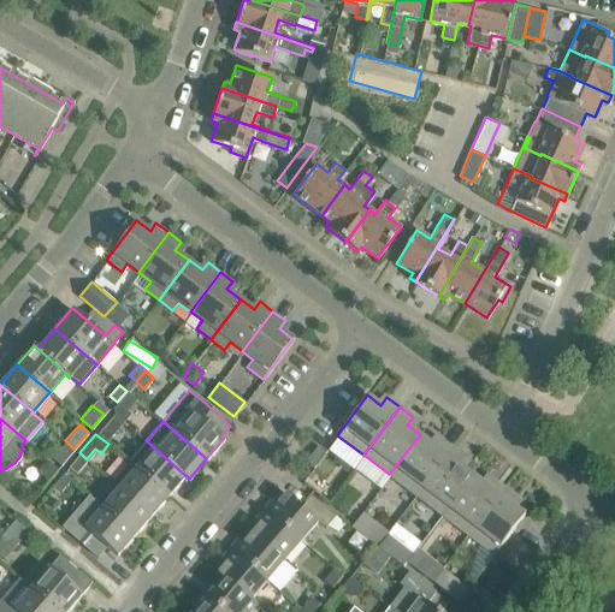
[(451,446),(438,437),(432,445),(420,434),(389,474),(415,494),(451,446)]
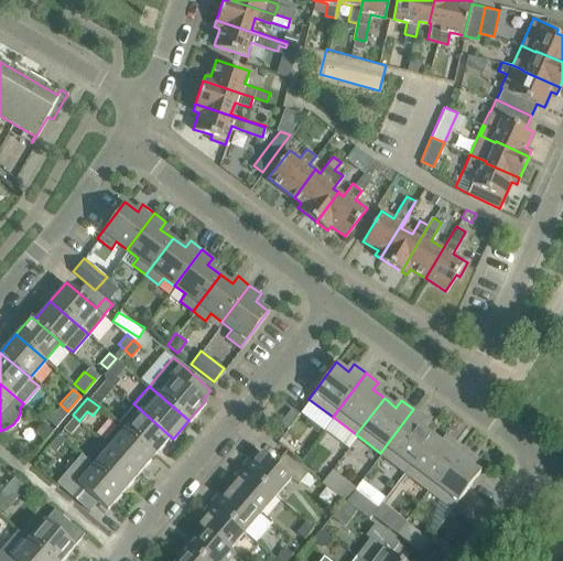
[(55,425),(67,411),(60,403),(47,419),(55,425)]
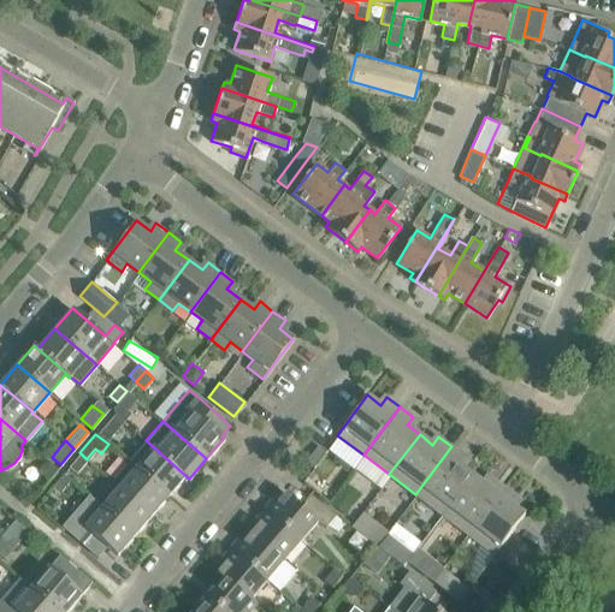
[(146,440),(128,461),(169,494),(184,476),(188,480),(189,479),(146,440)]
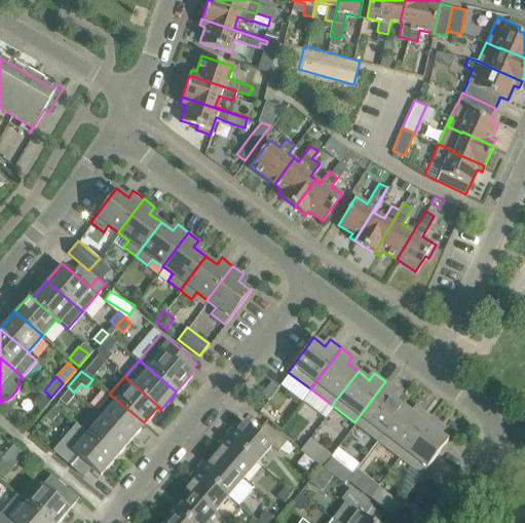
[(267,399),(278,384),(271,379),(260,394),(267,399)]
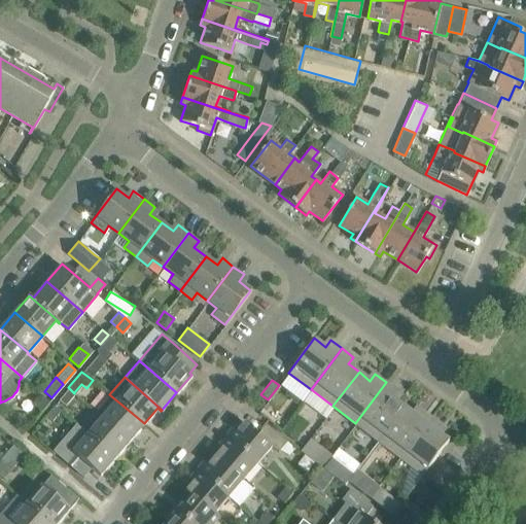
[(386,382),(355,423),(377,440),(404,406),(392,397),(397,390),(386,382)]
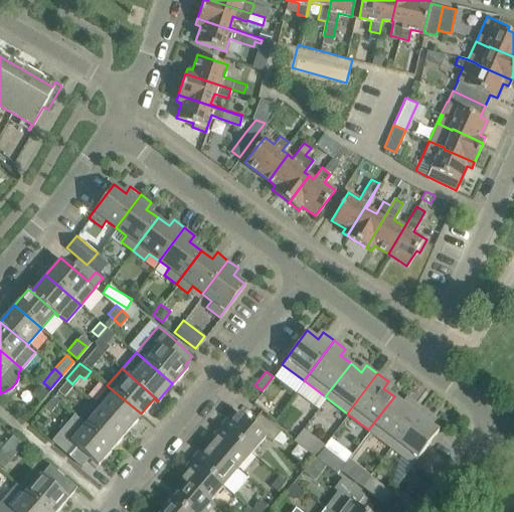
[(66,378),(57,389),(63,395),(72,384),(66,378)]
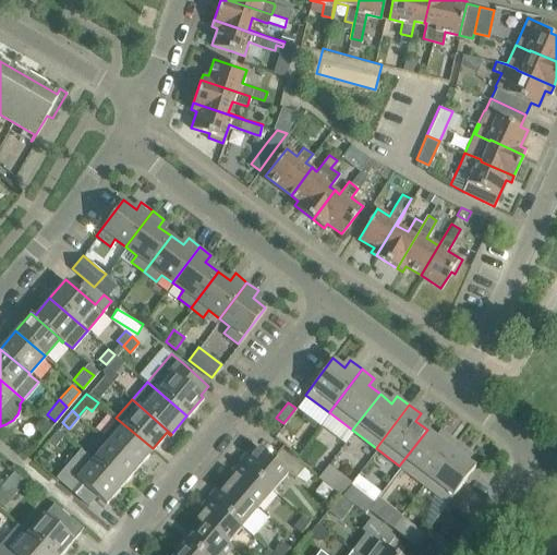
[(116,418),(100,435),(136,467),(153,448),(116,418)]
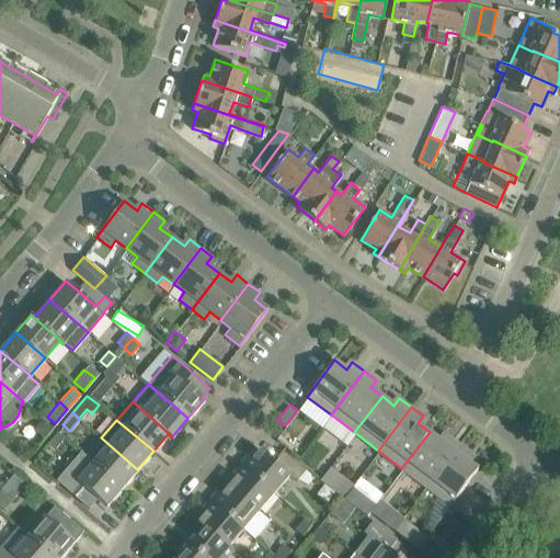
[(37,431),(44,436),(53,426),(46,421),(37,431)]
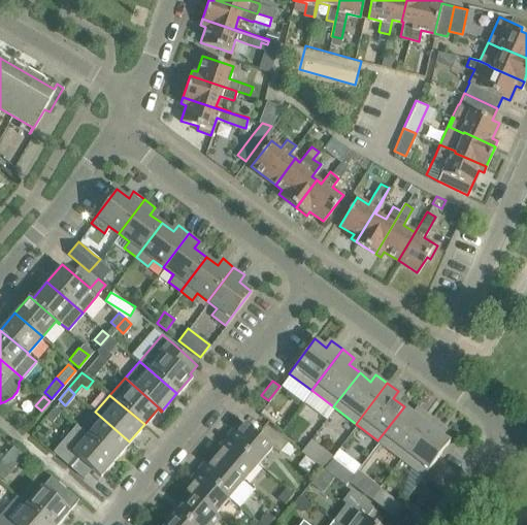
[(60,411),(54,405),(45,415),(53,420),(60,411)]
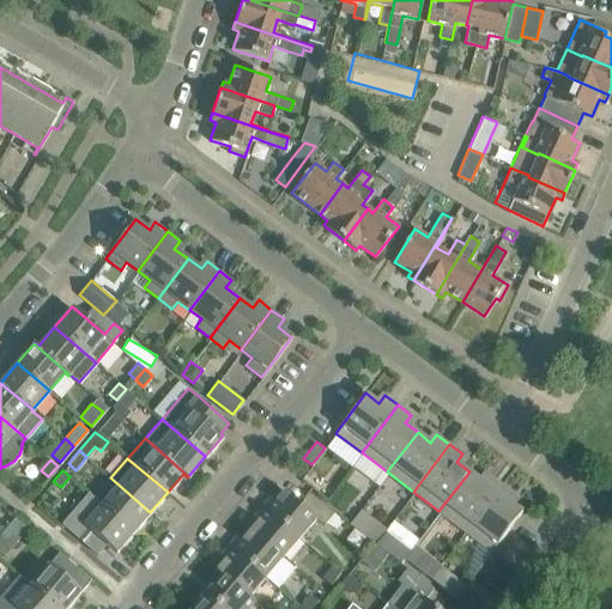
[(438,511),(465,530),(501,483),(488,474),(482,481),(470,472),(438,511)]
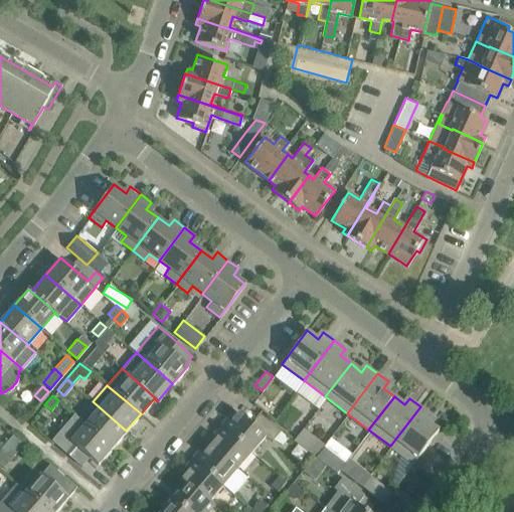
[(90,411),(86,423),(112,447),(126,431),(93,401),(90,411)]
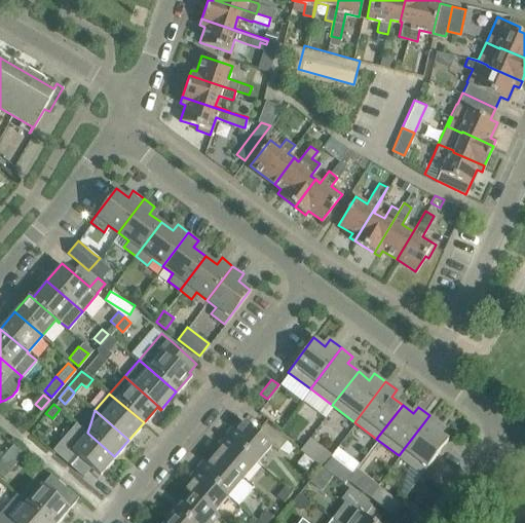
[(421,473),(447,439),(436,430),(441,423),(429,415),(399,455),(421,473)]
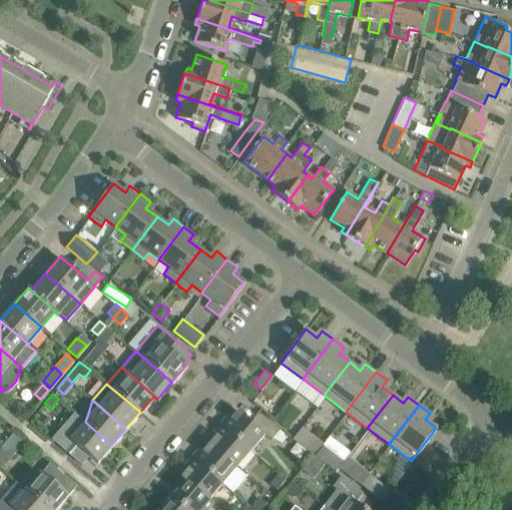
[(271,439),(279,429),(258,410),(249,420),(237,409),(230,417),(226,414),(218,423),(249,450),(264,433),(271,439)]
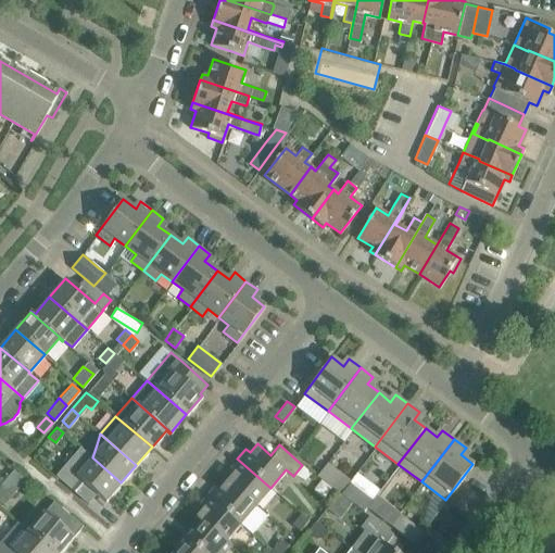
[(55,475),(72,490),(87,503),(96,493),(105,501),(121,482),(92,457),(79,447),(55,475)]
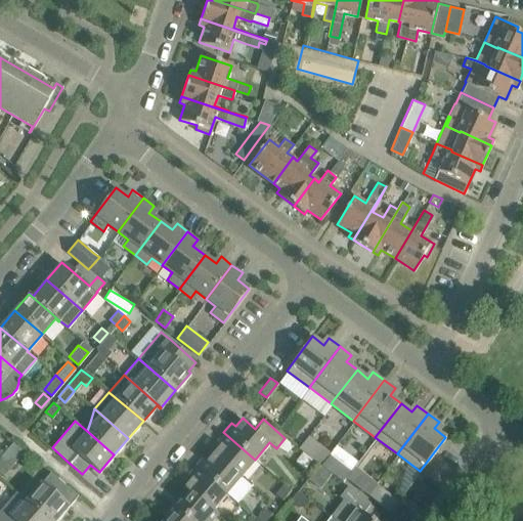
[(241,476),(255,460),(223,432),(216,440),(220,444),(213,452),(241,476)]
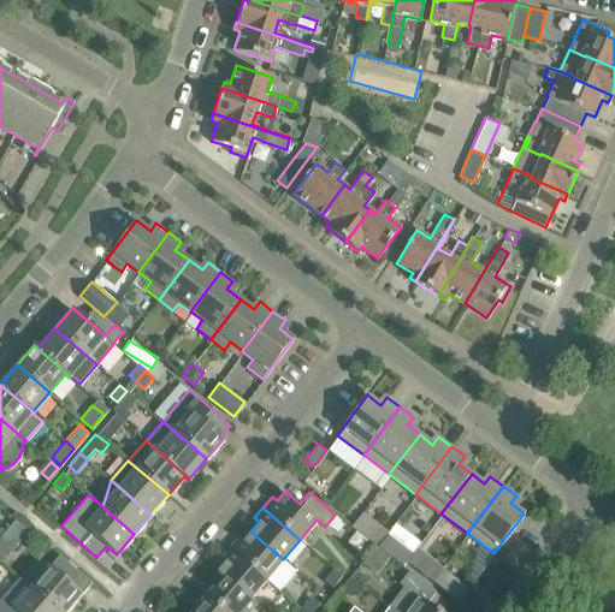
[(377,545),(389,530),(362,510),(350,526),(377,545)]
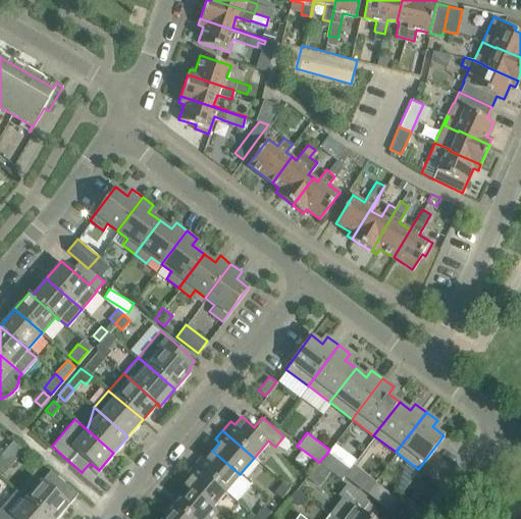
[(23,449),(12,439),(0,454),(0,456),(10,464),(23,449)]
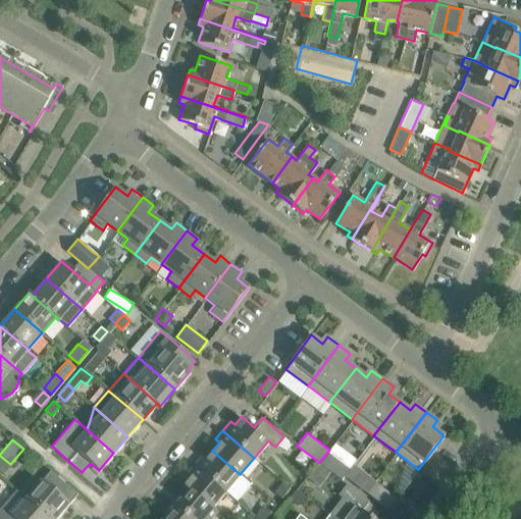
[(319,462),(341,479),(344,475),(350,467),(329,451),(329,450),(319,462)]
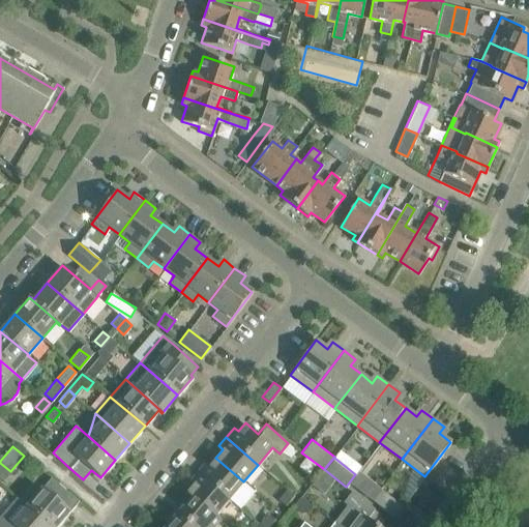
[(243,481),(215,458),(209,465),(205,462),(197,471),(239,506),(254,490),(243,481)]
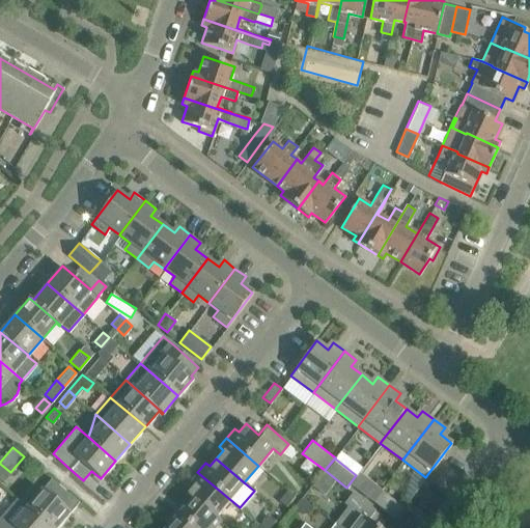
[(229,499),(197,472),(190,480),(194,484),(186,493),(191,498),(219,522),(221,520),(216,516),(229,499)]
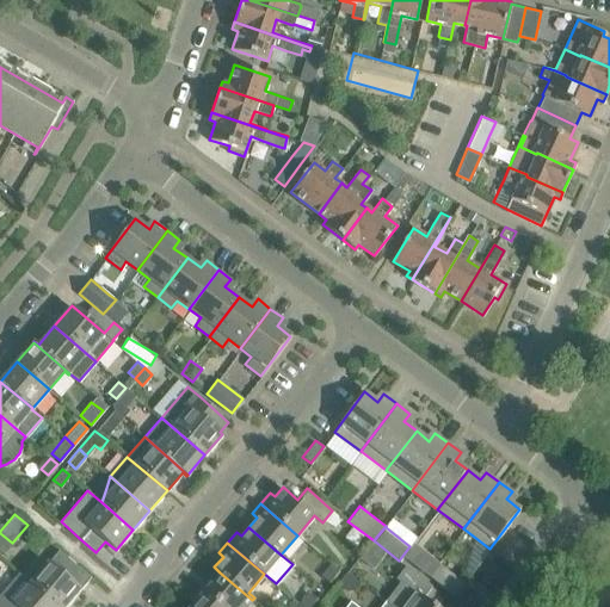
[(402,556),(413,564),(429,576),(438,563),(439,561),(413,543),(411,546),(410,546),(402,556)]
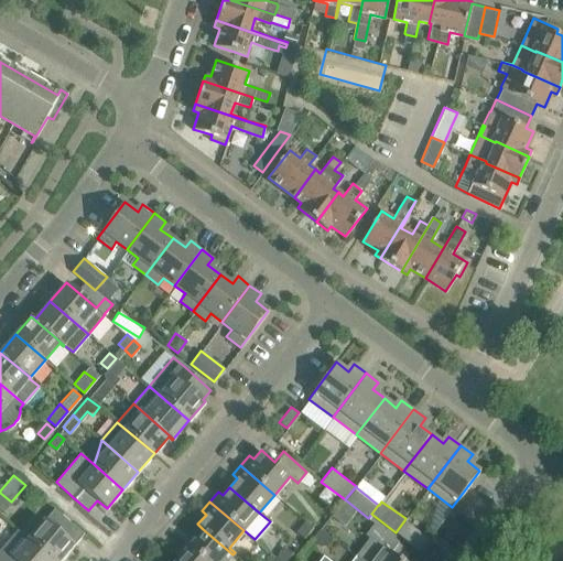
[(54,507),(29,538),(55,560),(60,560),(84,533),(54,507)]
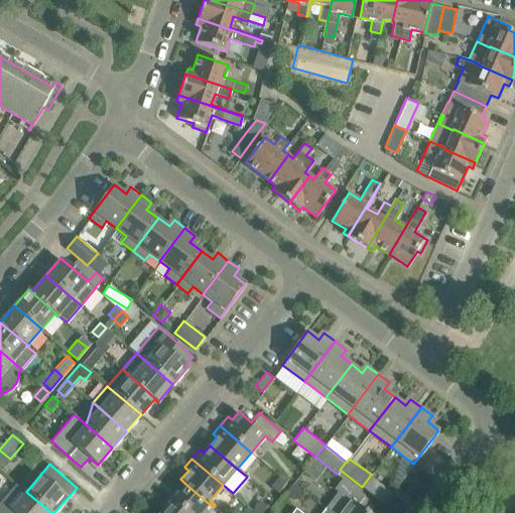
[(278,492),(286,482),(278,476),(270,486),(278,492)]
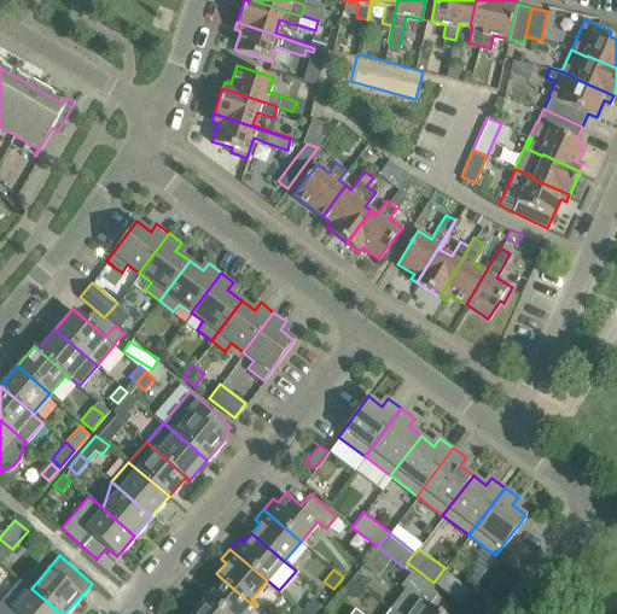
[(470,589),(443,569),(434,583),(459,602),(470,589)]
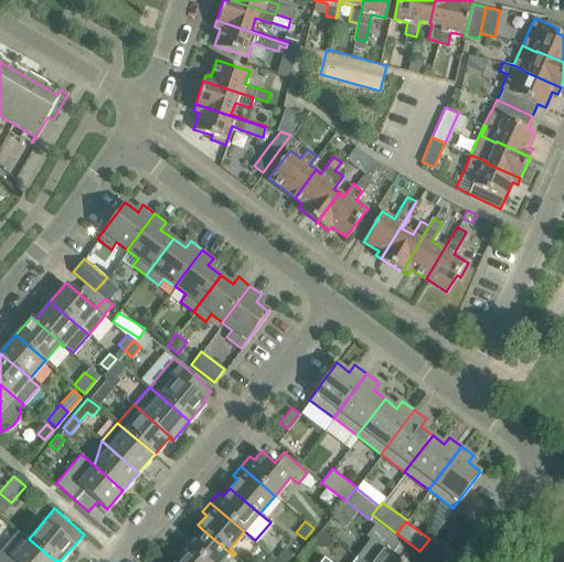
[(403,561),(391,552),(398,541),(375,523),(366,534),(370,537),(355,555),(364,561),(403,561)]
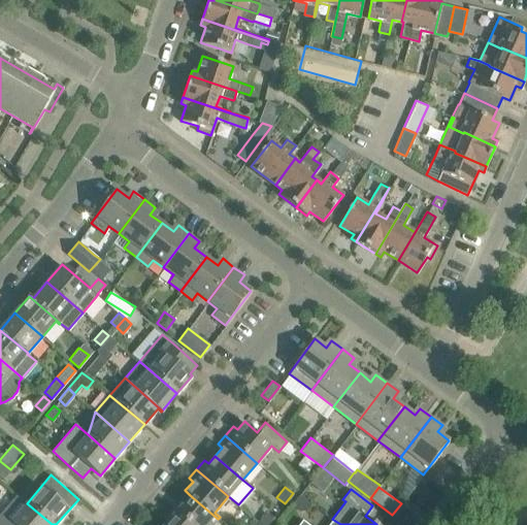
[(193,524),(212,524),(218,519),(190,495),(185,501),(180,498),(172,507),(193,524)]
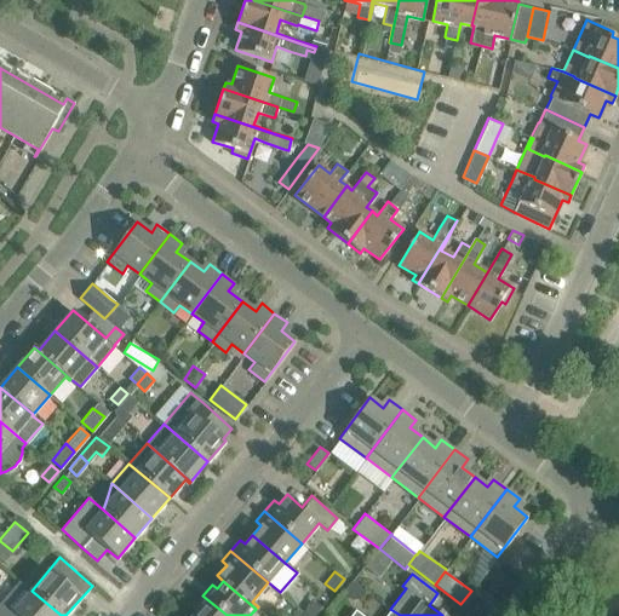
[(61,615),(32,591),(9,615),(61,615)]
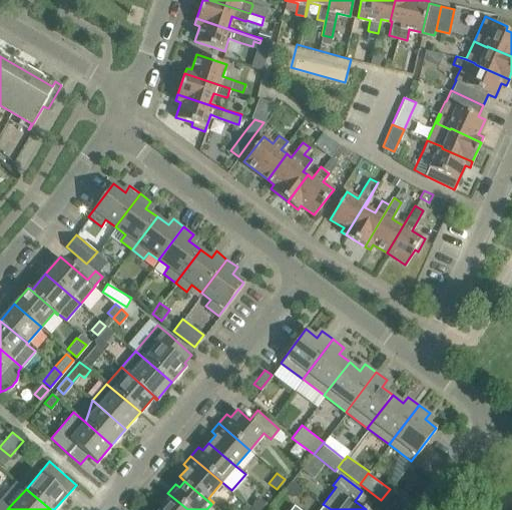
[(164,505),(159,509),(187,509),(167,493),(160,501),(164,505)]
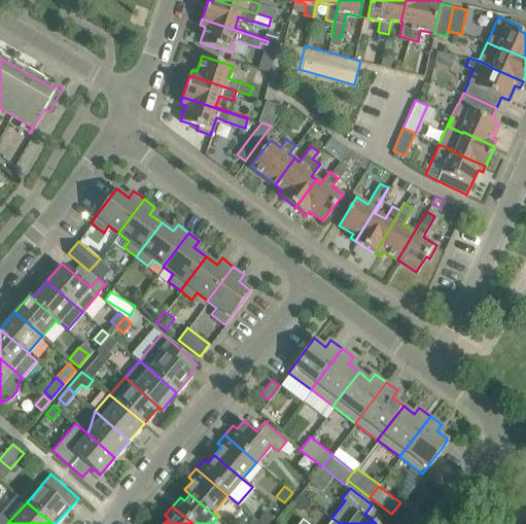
[(265,511),(257,521),(260,523),(266,523),(273,516),(265,511)]
